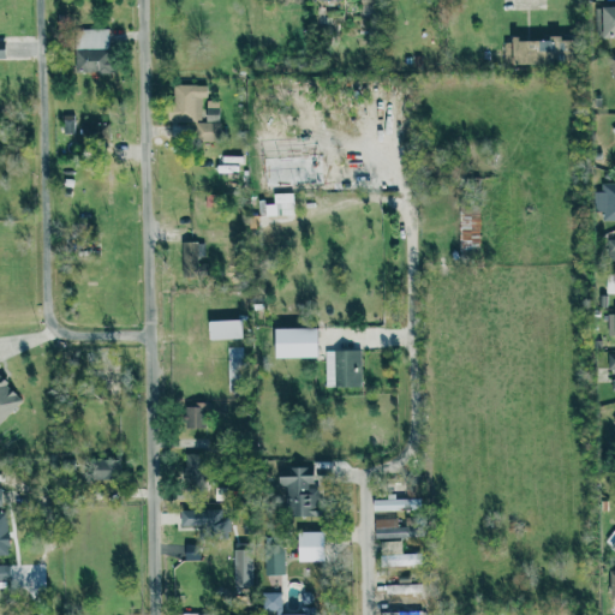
[(614,5),(601,5),(601,36),(614,36),(614,5)]
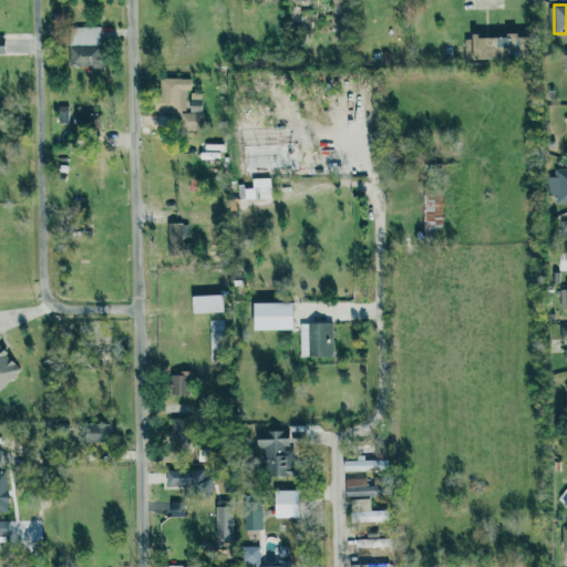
[(69,66),(102,65),(102,26),(69,27),(69,66)]
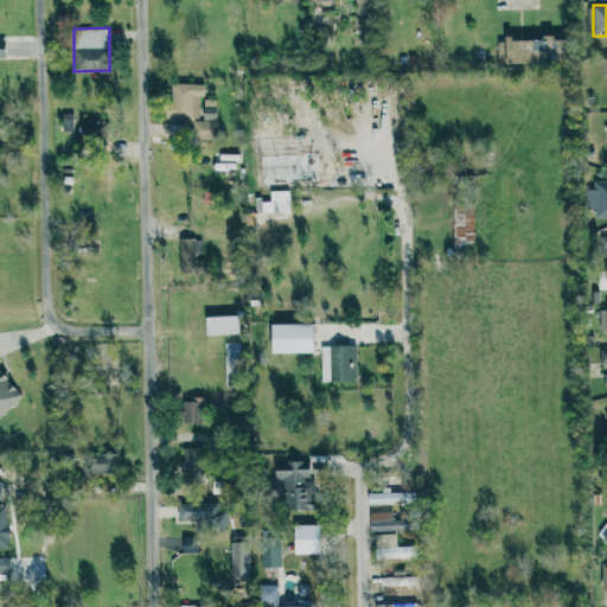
[(541,38),(497,38),(497,63),(554,63),(554,34),(541,34),(541,38)]
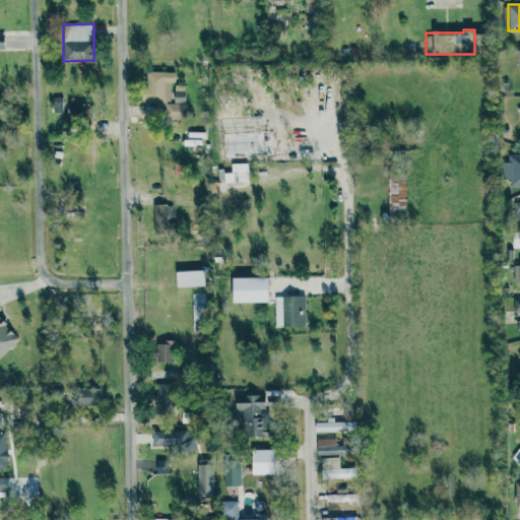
[(141,103),(165,103),(165,119),(186,119),(185,84),(174,84),(174,102),(171,102),(171,81),(175,81),(175,71),(146,71),(146,85),(141,85),(141,103)]
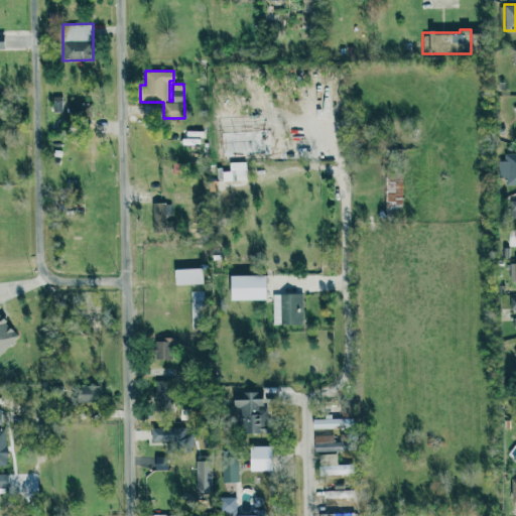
[(498,160),(498,177),(505,177),(505,184),(515,184),(515,152),(505,153),(505,160),(498,160)]
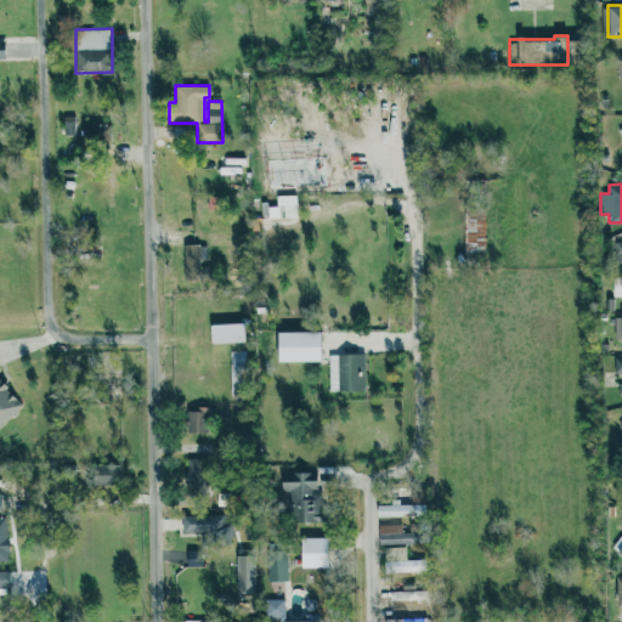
[(485,209),(464,209),(464,253),(486,252),(485,209)]
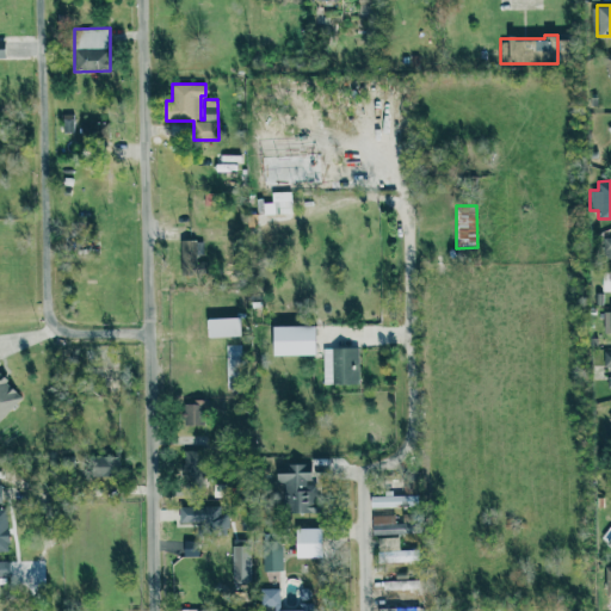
[(180,269),(197,269),(197,254),(203,254),(203,240),(180,240),(180,269)]
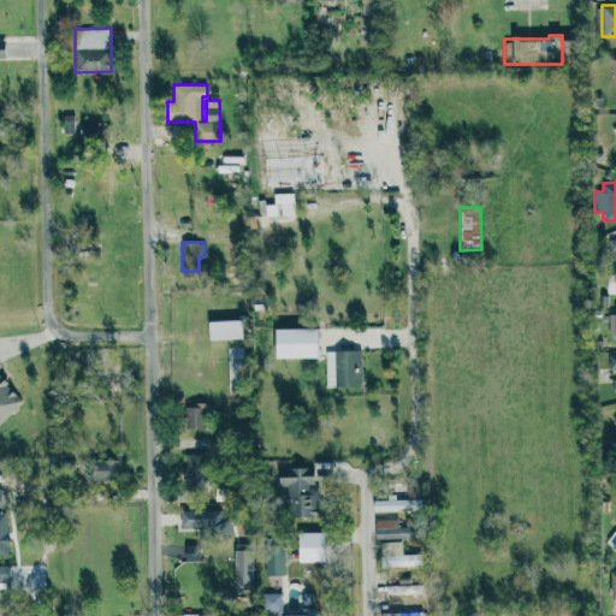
[(208,339),(243,338),(242,320),(208,320),(208,339)]
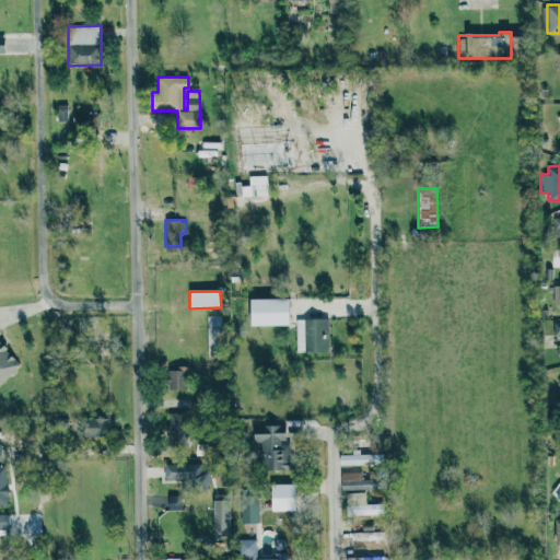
[(288,298),(248,299),(249,325),(289,325),(288,298)]
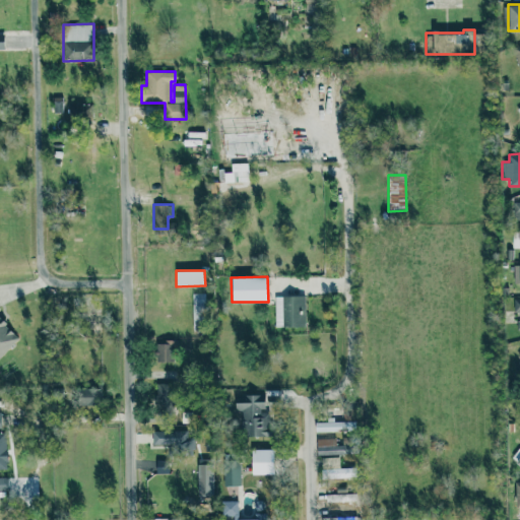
[(275,296),(276,327),(306,326),(306,296),(275,296)]
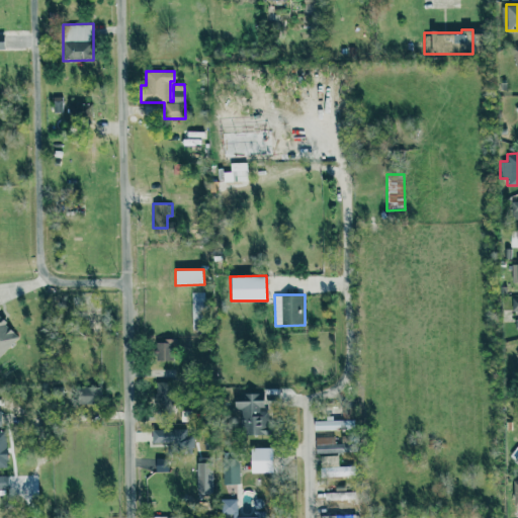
[(0,354),(18,337),(7,326),(6,322),(0,316),(0,354)]
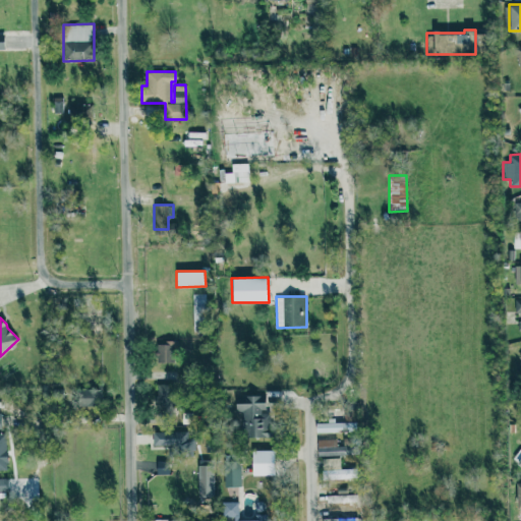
[(176,342),(156,342),(156,369),(176,369),(176,342)]
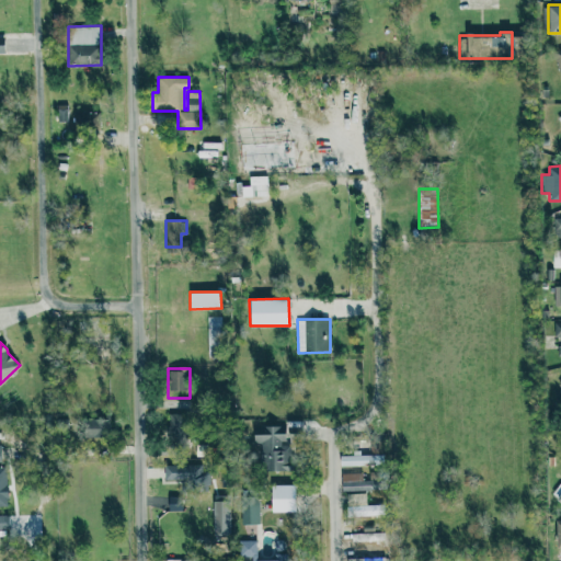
[(169,447),(185,448),(185,418),(170,416),(169,447)]
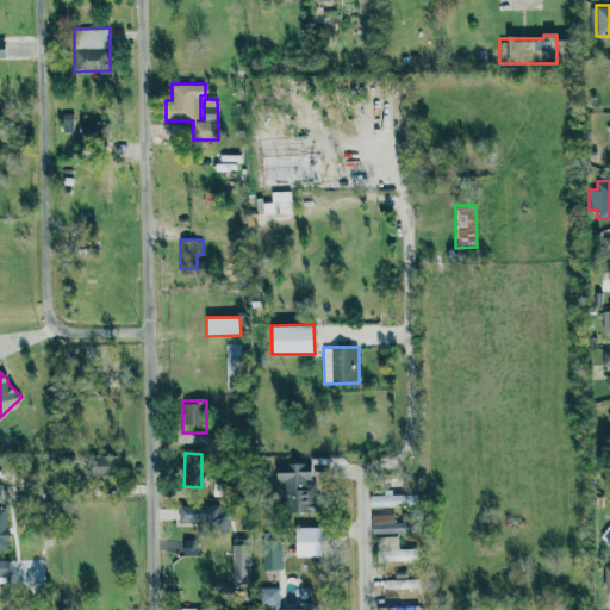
[(119,473),(118,454),(91,455),(91,474),(119,473)]
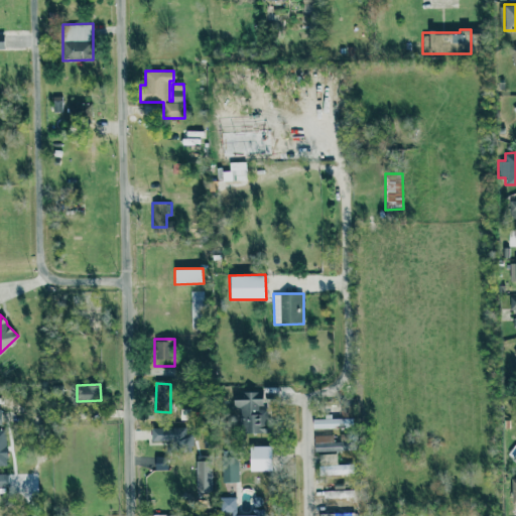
[(262,433),(263,392),(233,392),(233,407),(240,408),(239,432),(262,433)]
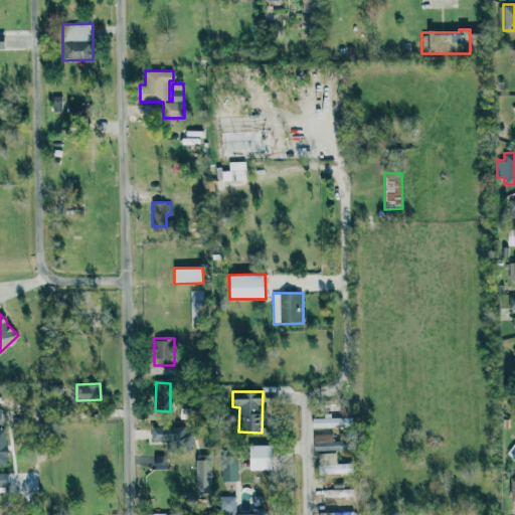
[(312,427),(352,426),(352,417),(312,418),(312,427)]
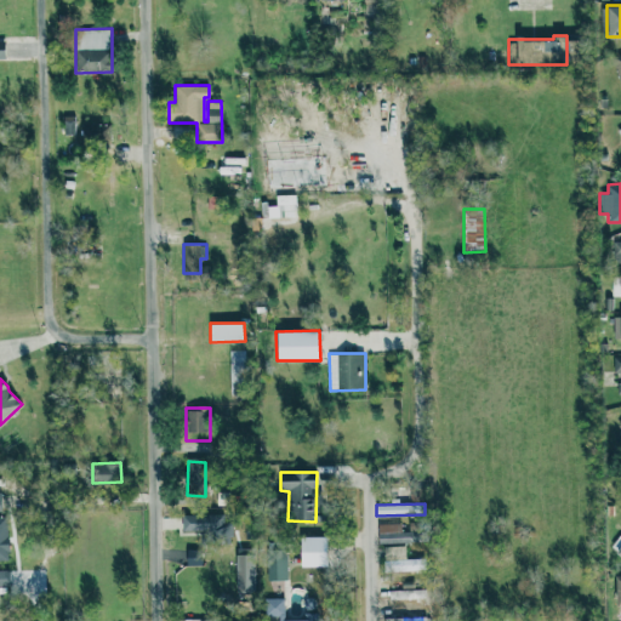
[(224,514),(182,513),(182,537),(231,537),(231,523),(224,523),(224,514)]
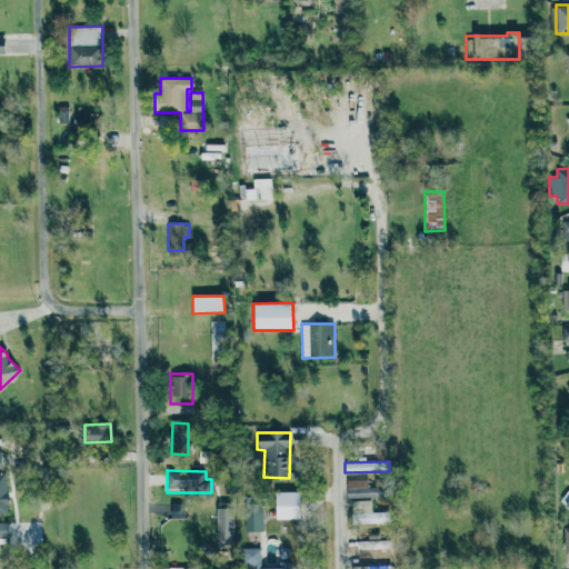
[(366,480),(346,480),(347,498),(366,498),(366,480)]
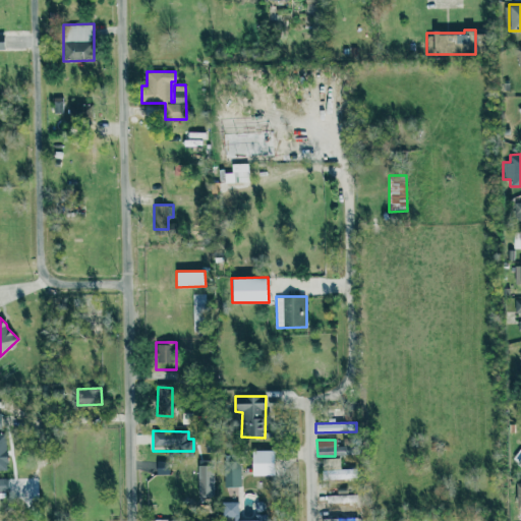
[(249,463),(272,463),(272,449),(249,449),(249,463)]
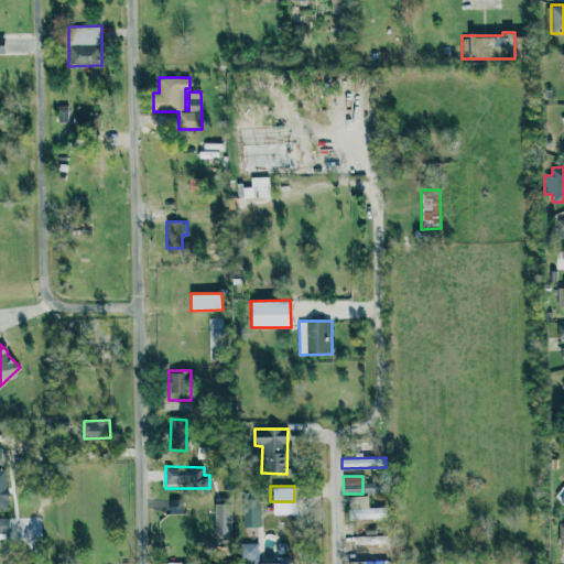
[(242,527),(260,525),(259,495),(241,495),(242,527)]
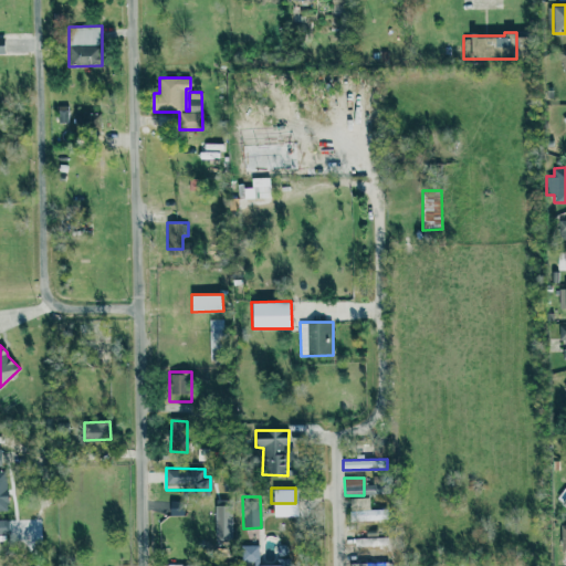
[(349,499),(350,520),(371,520),(370,498),(349,499)]
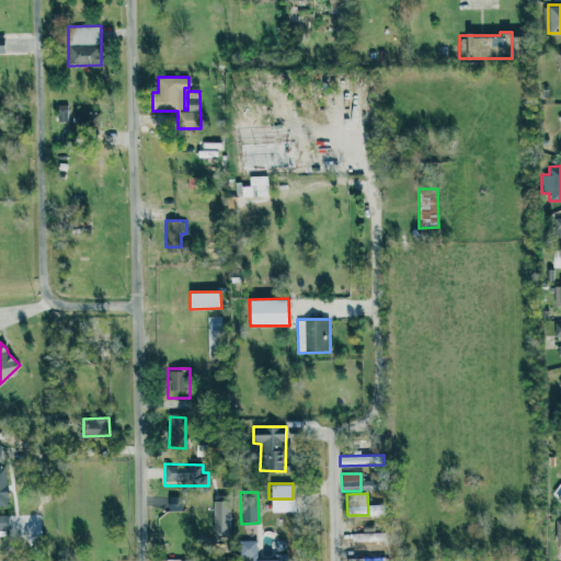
[(239,540),(239,556),(256,556),(256,540),(239,540)]
